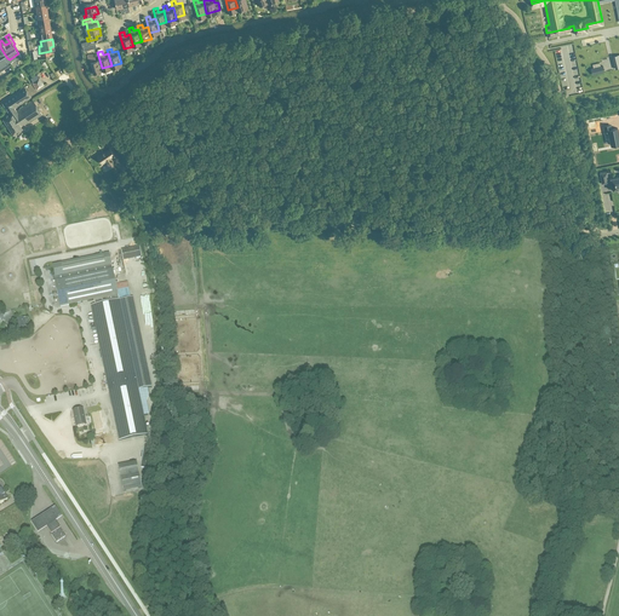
[(98,56),(93,57),(92,53),(89,55),(92,70),(102,68),(98,56)]
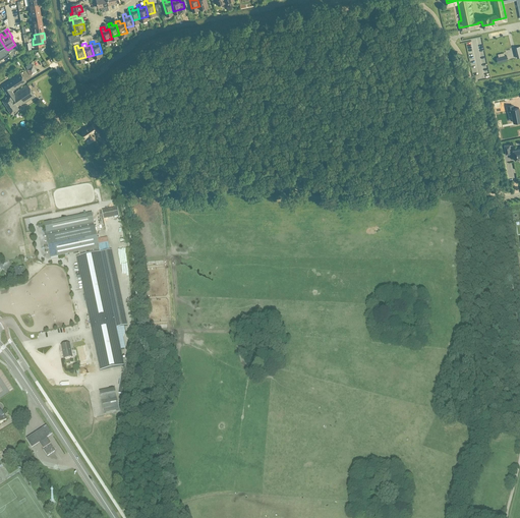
[(14,81),(23,75),(19,70),(1,82),(6,90),(9,87),(13,84),(12,83),(14,81)]
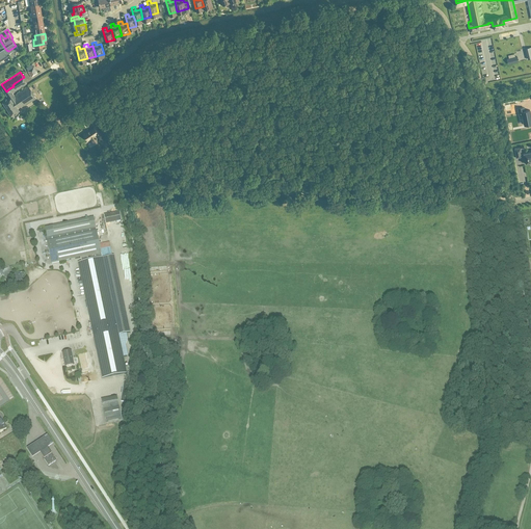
[(12,93),(12,91),(11,89),(26,80),(24,77),(15,83),(12,85),(14,86),(9,88),(6,91),(7,94),(1,97),(5,103),(7,102),(6,102),(10,100),(11,100),(12,99),(14,98),(10,94),(12,93)]
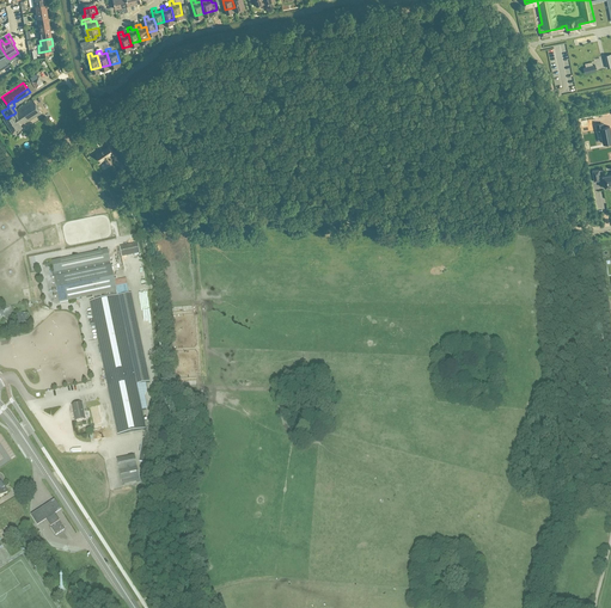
[(20,122),(41,109),(31,94),(14,105),(14,106),(12,108),(16,112),(14,114),(13,115),(12,115),(7,117),(8,117),(6,118),(13,129),(22,124),(20,122)]
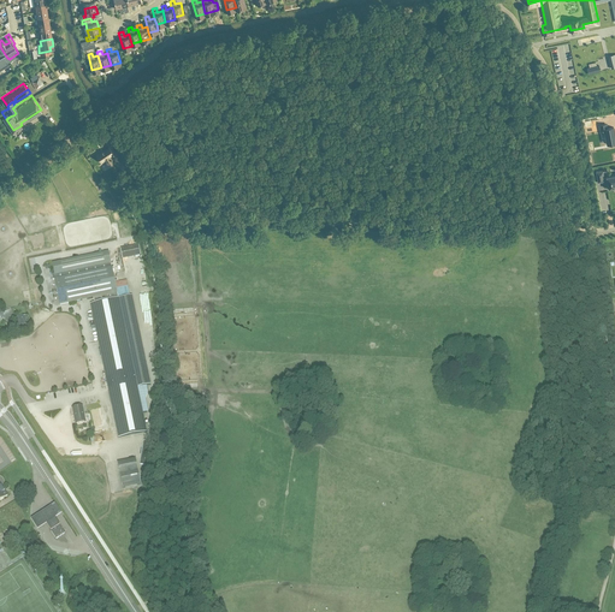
[(599,130),(603,129),(605,140),(607,140),(607,141),(614,140),(614,137),(613,124),(607,125),(605,120),(598,122),(599,130)]
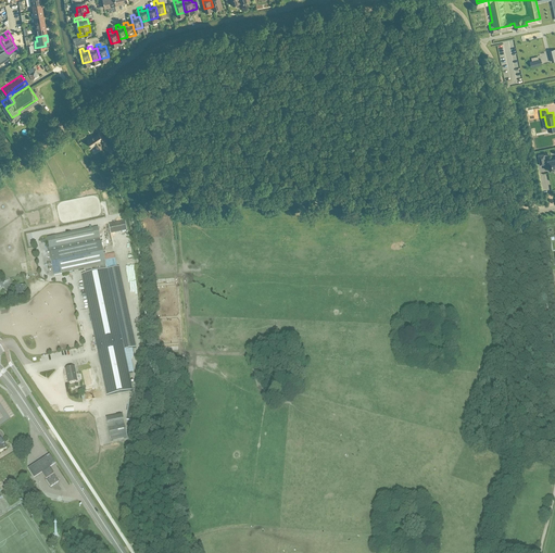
[(98,138),(101,136),(97,129),(86,137),(90,143),(93,141),(97,147),(102,143),(98,138)]
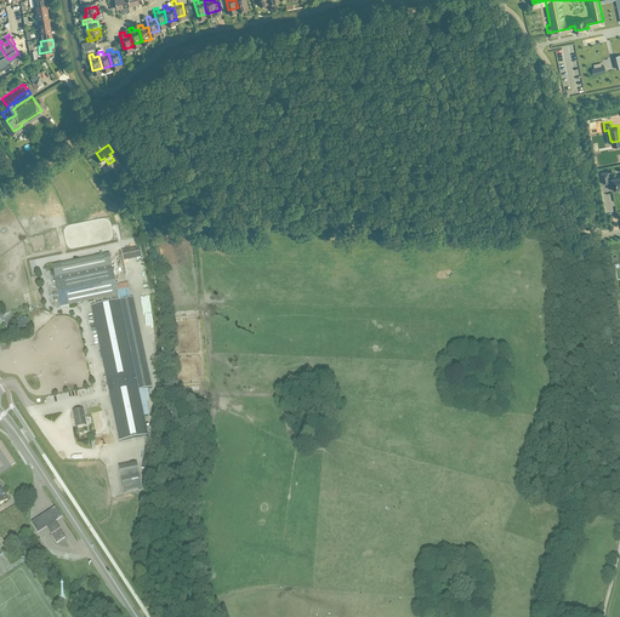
[(619,188),(619,172),(610,175),(610,176),(608,177),(607,169),(599,170),(602,181),(608,180),(608,178),(610,178),(613,187),(619,186),(619,188)]
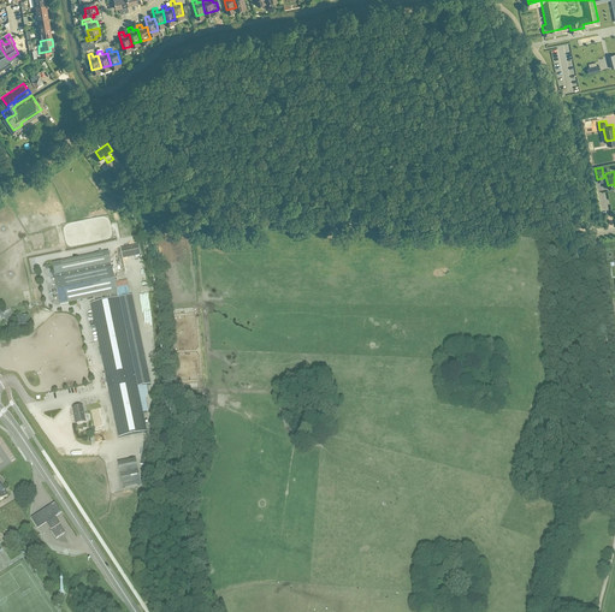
[(93,295),(94,301),(117,295),(114,279),(116,278),(116,274),(113,275),(107,248),(52,260),(53,271),(51,271),(52,277),(53,277),(59,302),(67,299),(93,295)]
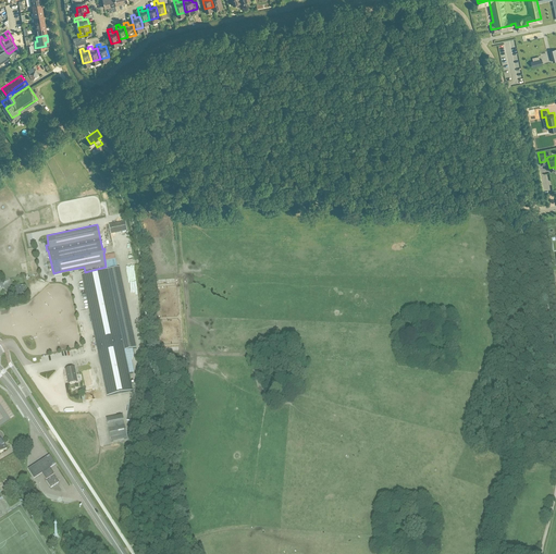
[(106,268),(106,267),(85,272),(81,272),(107,393),(132,388),(123,347),(135,345),(119,265),(106,268)]
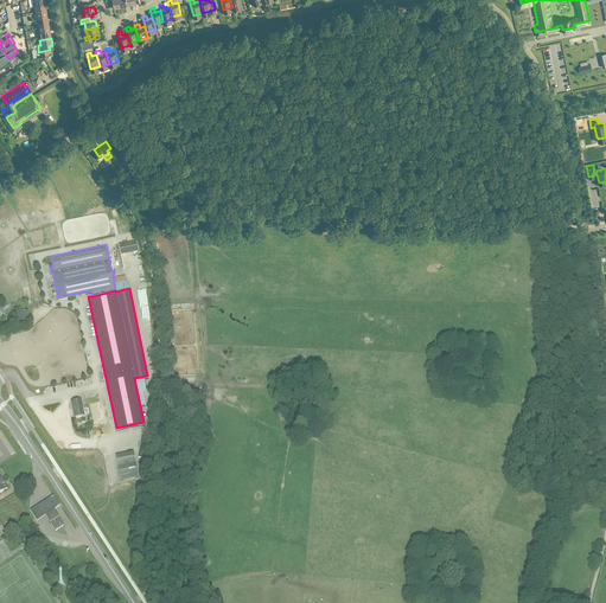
[(0,310),(4,308),(5,312),(7,315),(12,312),(10,302),(6,302),(1,305),(0,306),(0,310)]
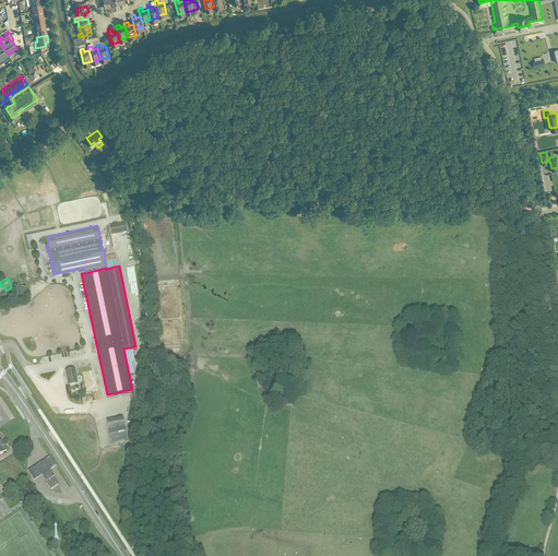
[(23,292),(22,284),(13,286),(14,294),(23,292)]
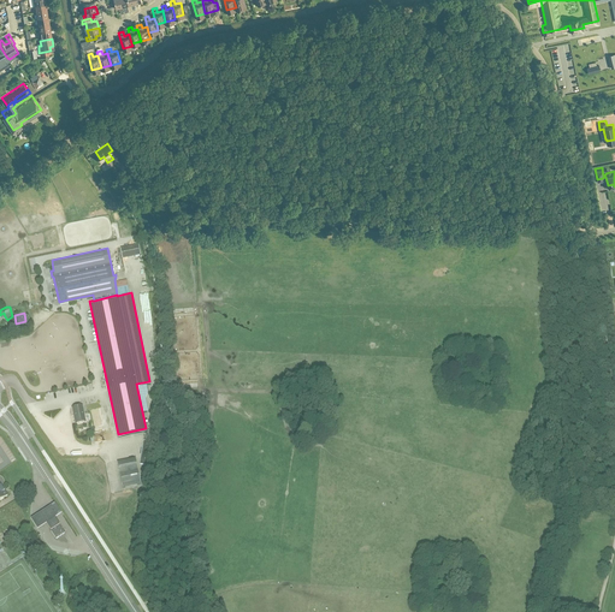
[(84,419),(81,403),(71,404),(72,409),(74,411),(75,420),(84,419)]
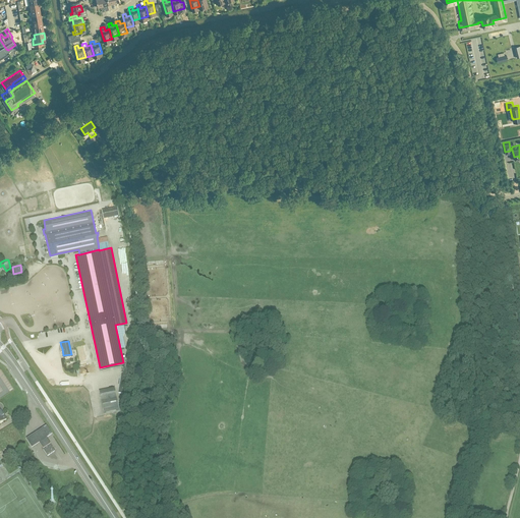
[(84,342),(75,344),(78,359),(88,357),(84,342)]
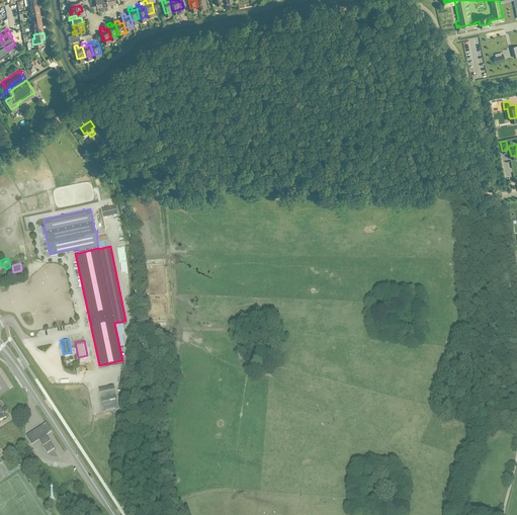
[(126,371),(120,370),(117,389),(122,390),(126,371)]
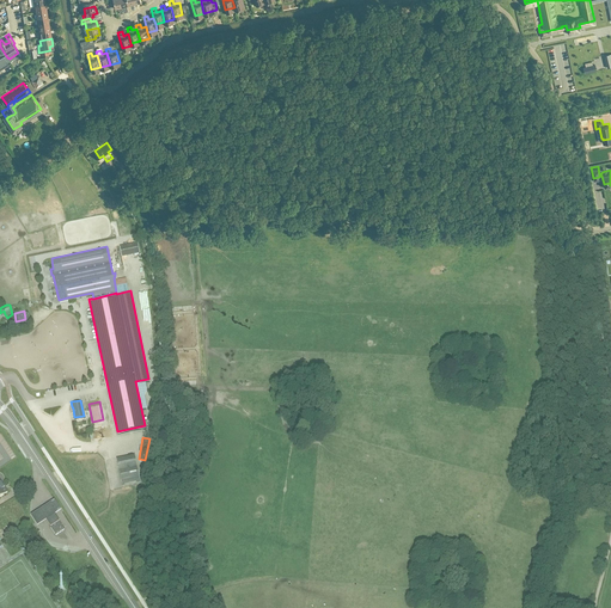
[(139,478),(136,464),(134,452),(115,456),(121,481),(123,480),(122,478),(135,476),(135,478),(139,478)]
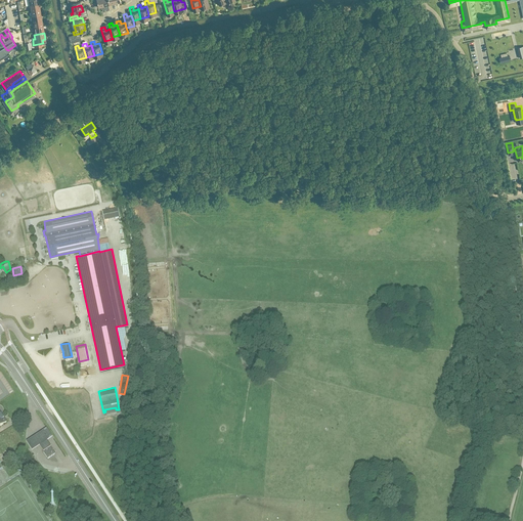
[(46,426),(27,439),(33,447),(40,442),(43,448),(51,444),(47,438),(52,435),(46,426)]
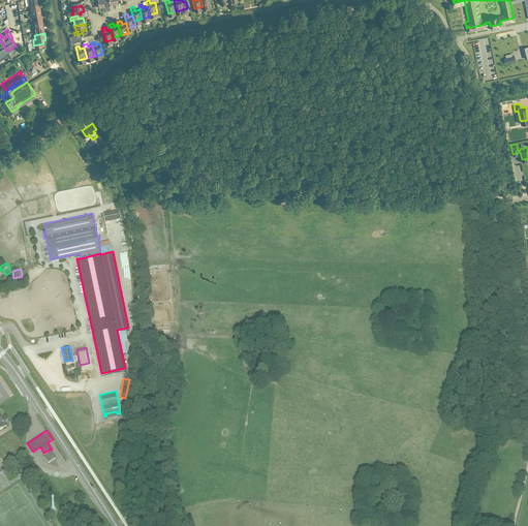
[(55,455),(50,447),(42,453),(48,460),(55,455)]
